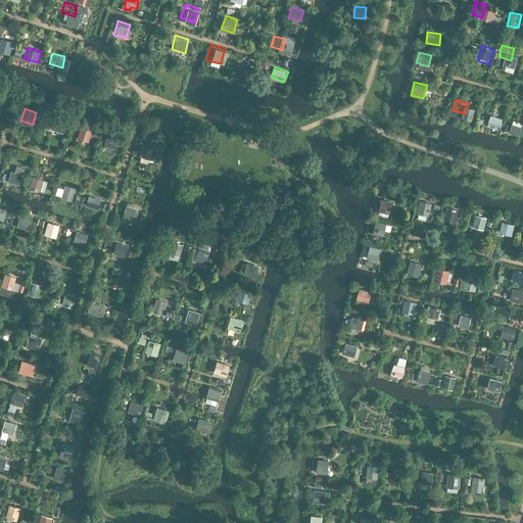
[(60,119),(47,114),(44,126),(57,129),(60,119)]
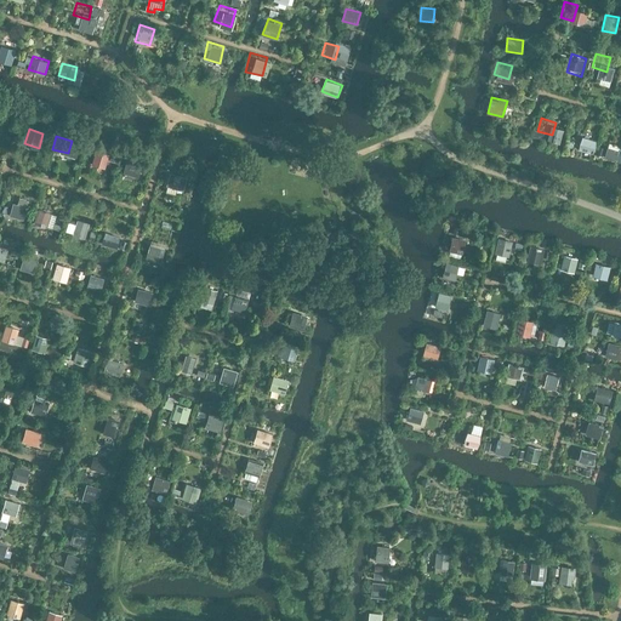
[(579,149),(594,153),(598,140),(582,136),(579,149)]
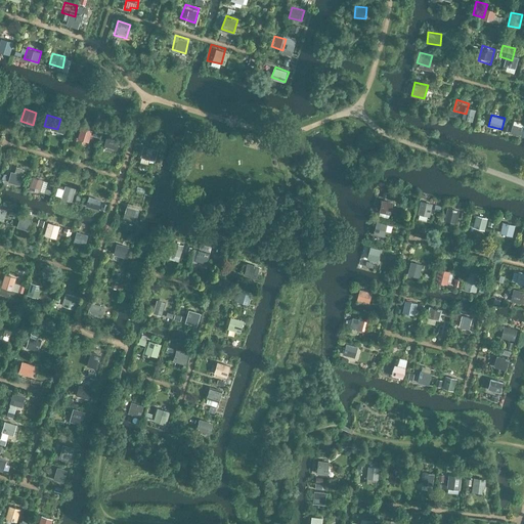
[(517,132),(521,122),(509,118),(506,129),(517,132)]
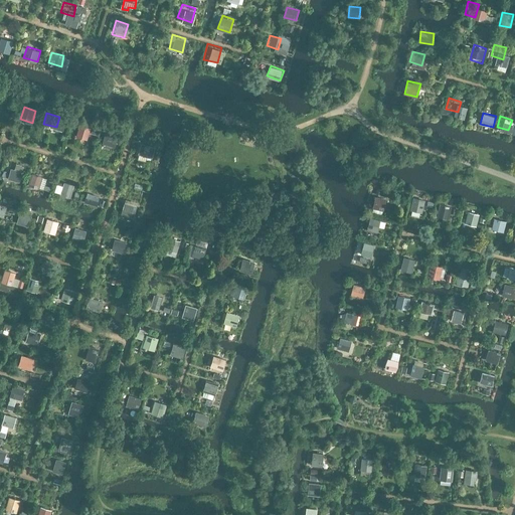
[(80,123),(76,136),(88,139),(92,127),(80,123)]
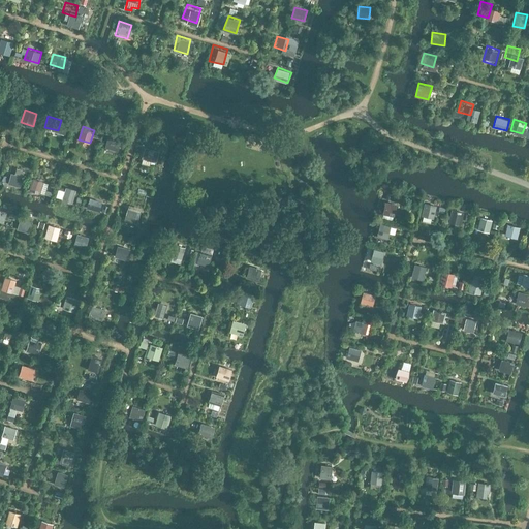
[(112,134),(99,130),(96,142),(109,145),(112,134)]
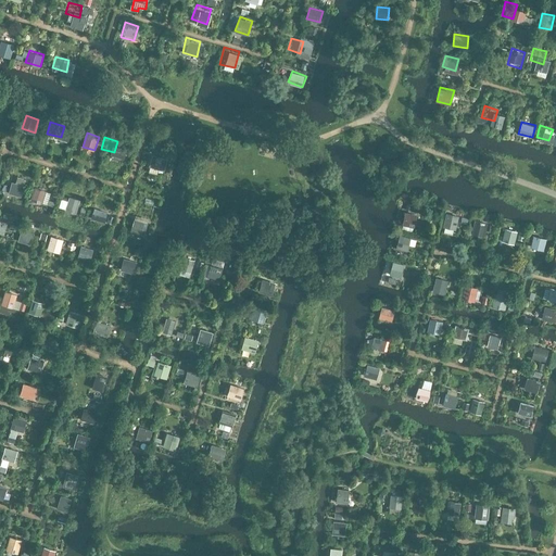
[(160,156),(147,152),(143,164),(156,167),(160,156)]
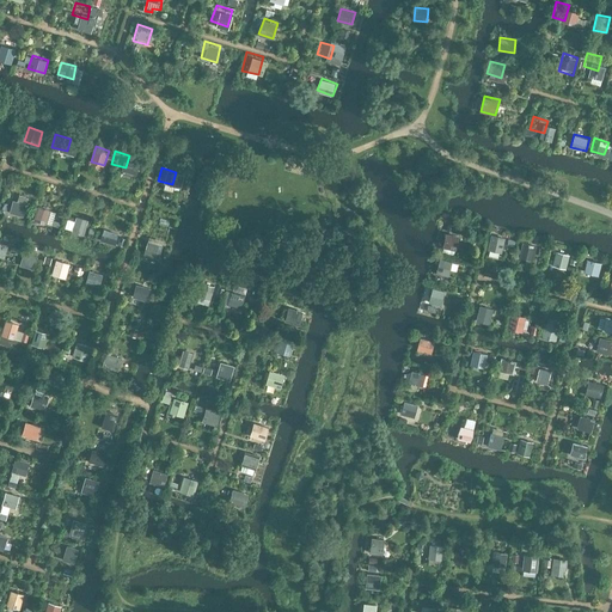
[(30,191),(16,188),(12,200),(26,204),(30,191)]
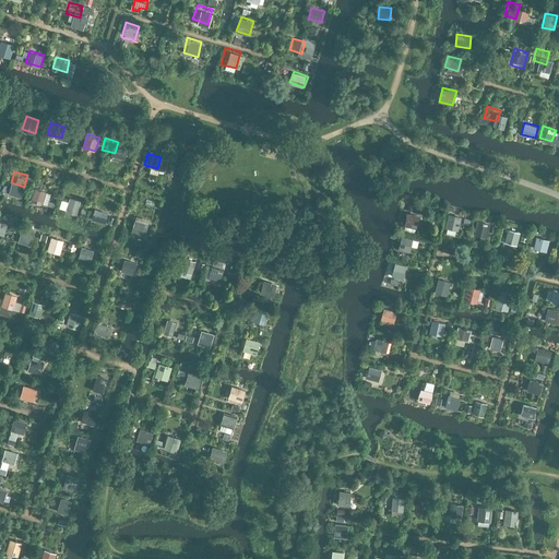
[(75,189),(61,186),(58,197),(72,200),(75,189)]
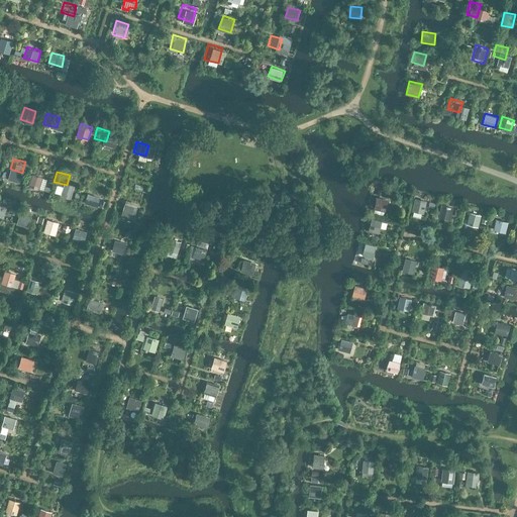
[(220,184),(235,181),(234,173),(218,176),(220,184)]
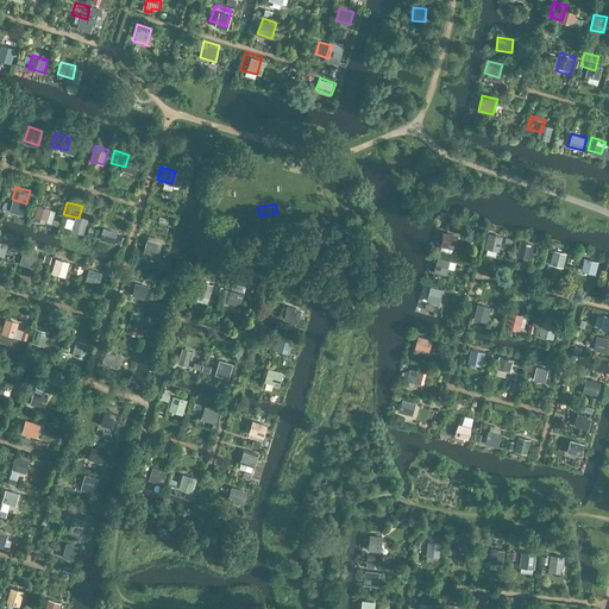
[(35,219),(58,223),(61,209),(37,205),(35,219)]
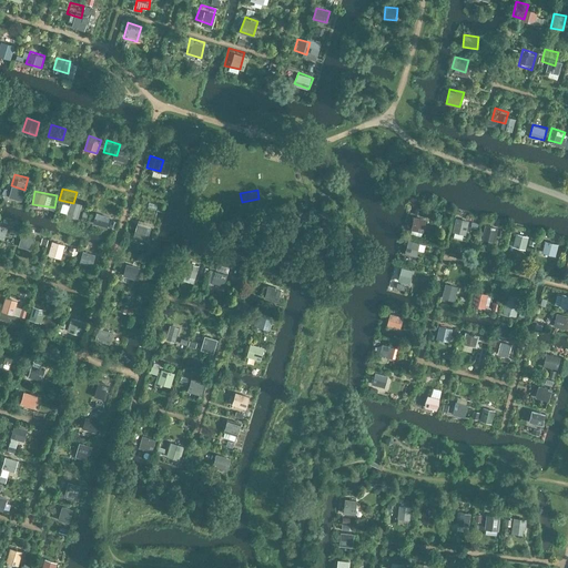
[(419,214),(407,211),(404,225),(416,227),(419,214)]
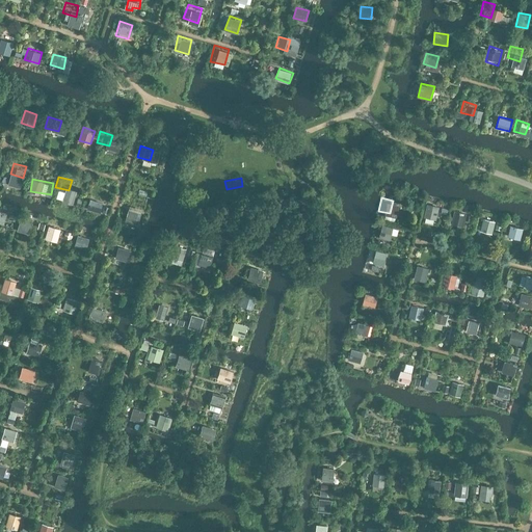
[(88,209),(106,212),(108,203),(90,198),(88,209)]
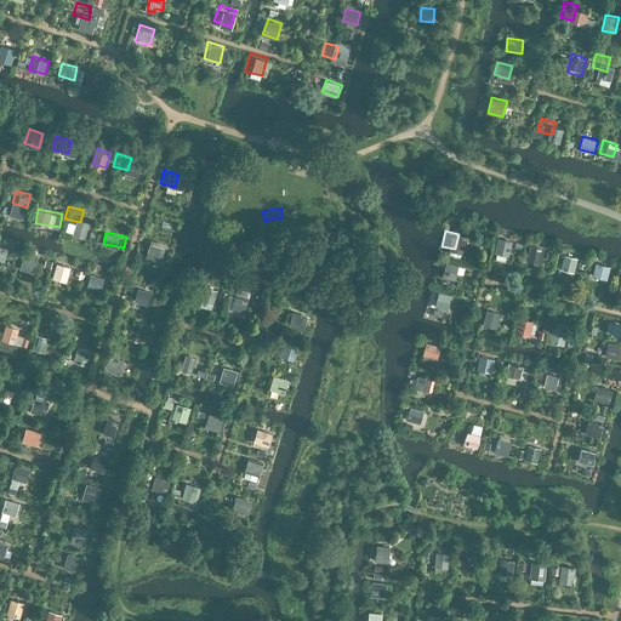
[(508,261),(513,240),(500,237),(495,258),(508,261)]
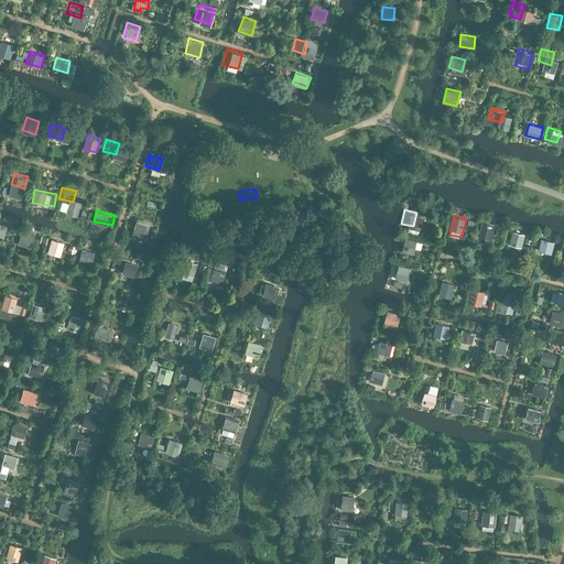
[(133,234),(148,237),(152,221),(138,217),(133,234)]
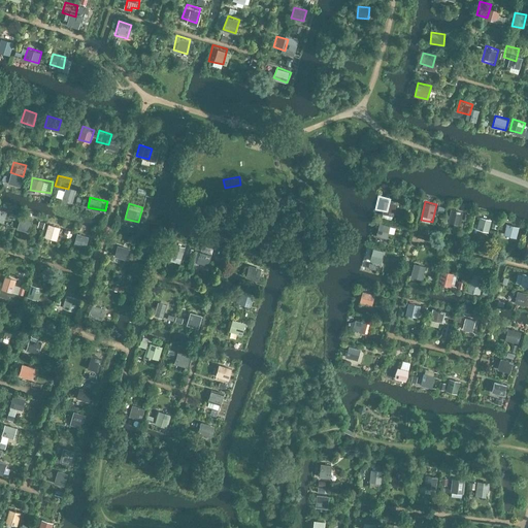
[(456,210),(443,208),(441,220),(454,222),(456,210)]
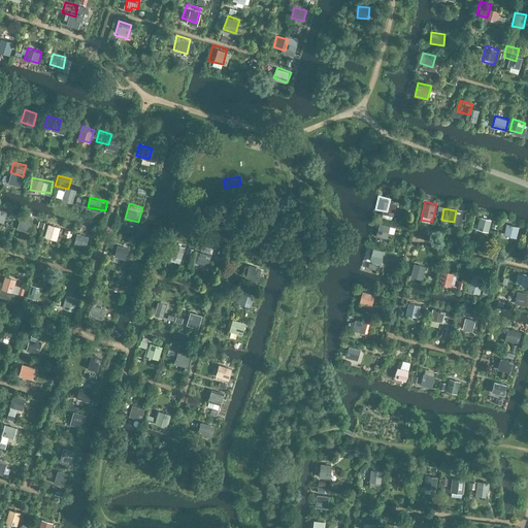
[(25,216),(11,211),(8,223),(22,226),(25,216)]
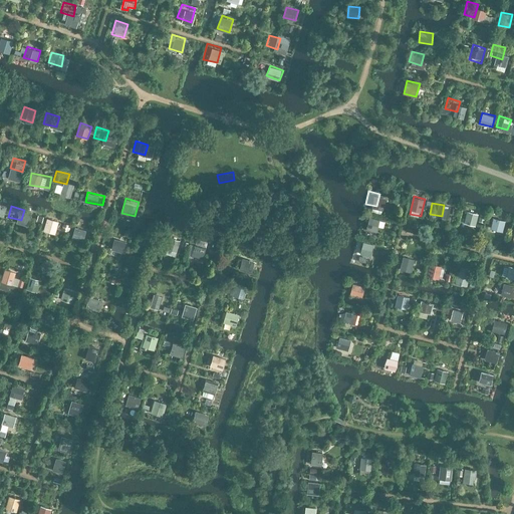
[(476,225),(479,213),(467,210),(464,223),(476,225)]
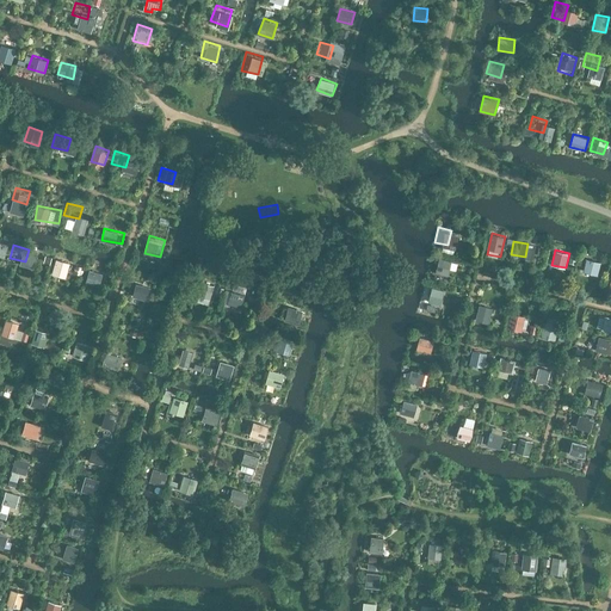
[(592,269),(596,255),(582,252),(578,264),(592,269)]
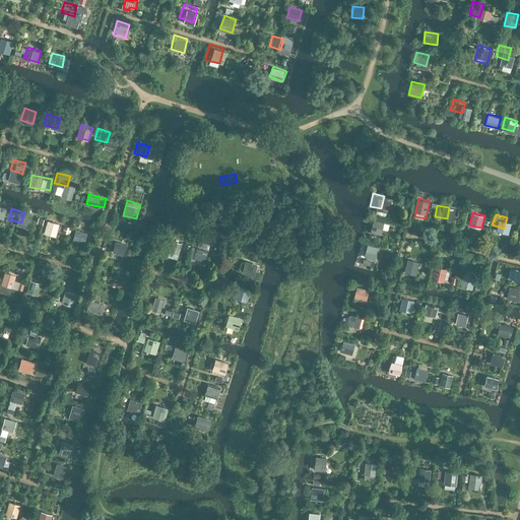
[(48,219),(45,233),(57,236),(60,222),(48,219)]
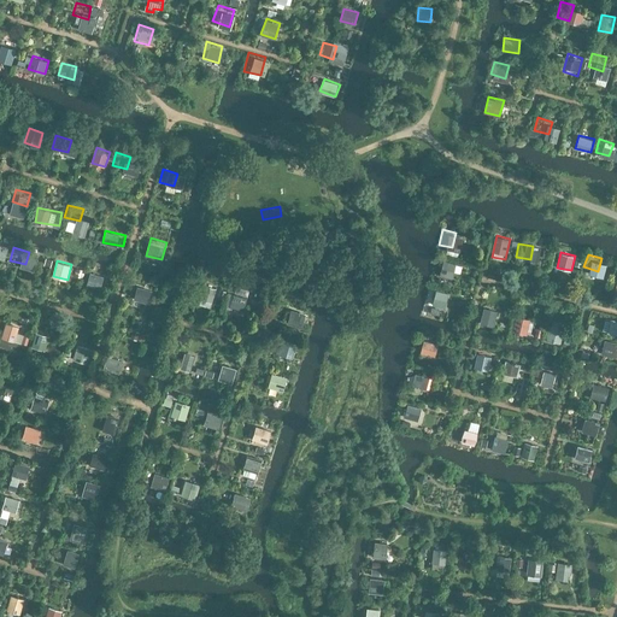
[(462,271),(463,263),(444,260),(441,275),(453,276),(454,270),(462,271)]
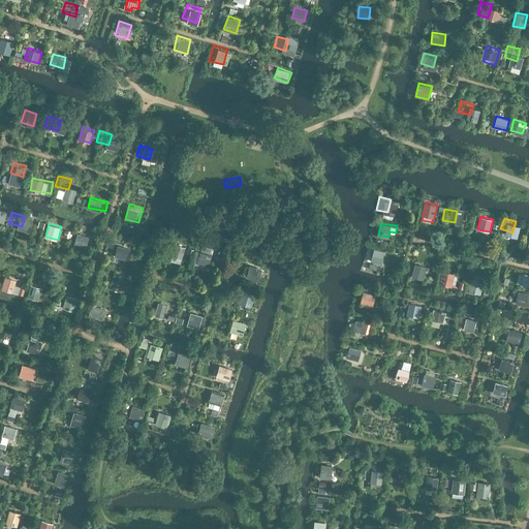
[(80,234),(66,230),(63,241),(76,244),(80,234)]
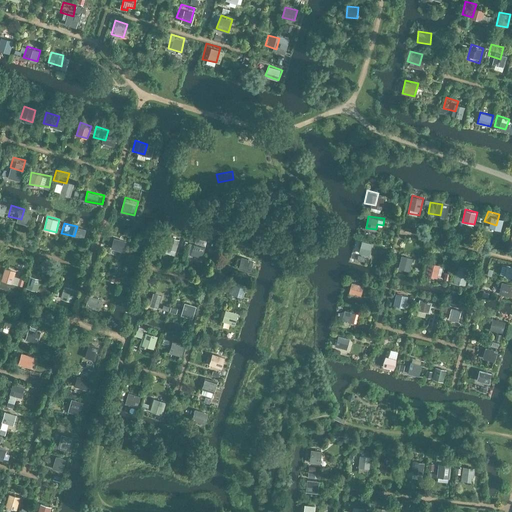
[(124,235),(108,230),(103,244),(120,249),(124,235)]
